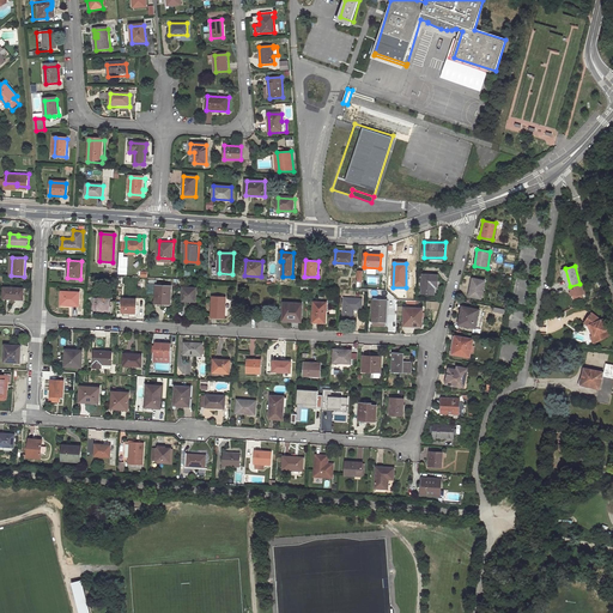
[(438,274),(423,274),(422,295),(434,295),(434,286),(437,286),(438,274)]
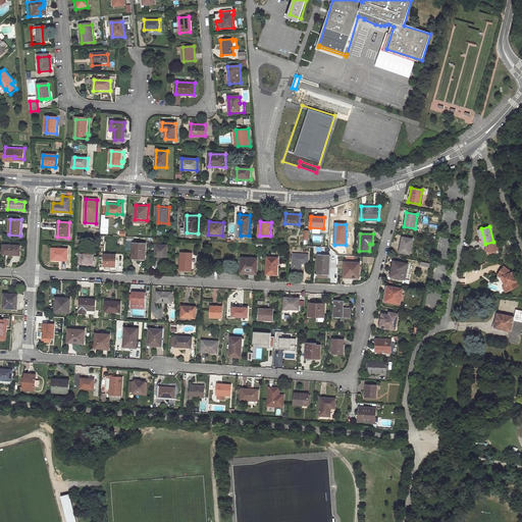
[(412,239),(402,237),(401,243),(402,243),(400,252),(410,254),(412,239)]
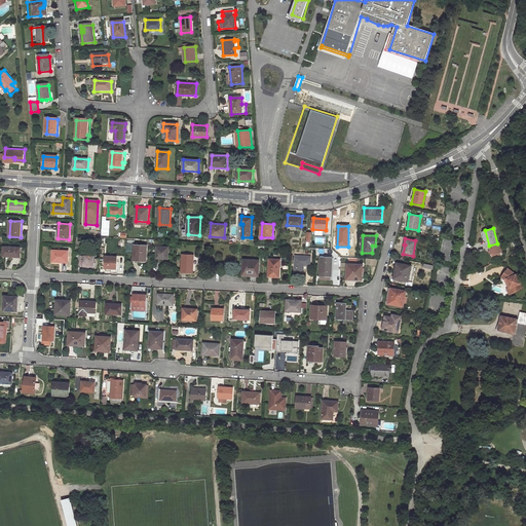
[(148,246),(135,246),(135,260),(147,261),(148,246)]
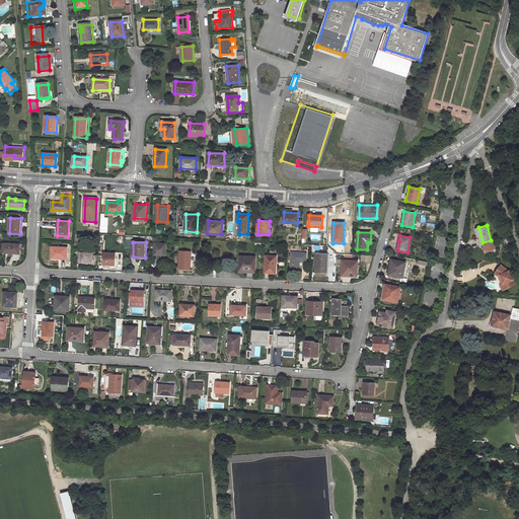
[(20,244),(4,243),(3,253),(14,253),(14,252),(20,252),(20,244)]
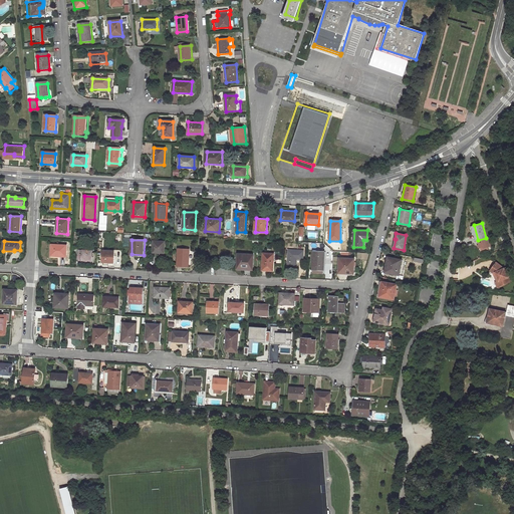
[(165,241),(155,241),(154,252),(165,253),(165,241)]
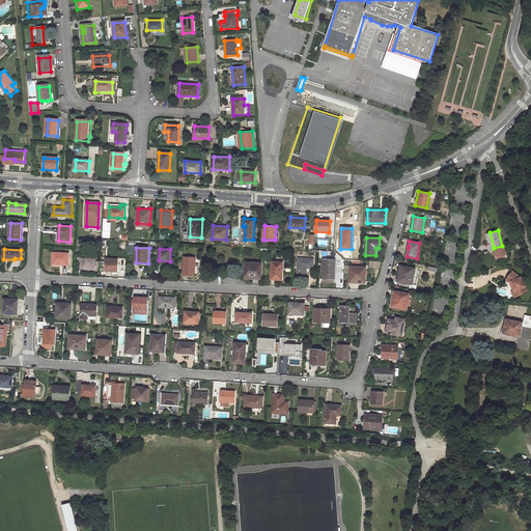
[(70,253),(54,252),(53,263),(68,264),(70,253)]
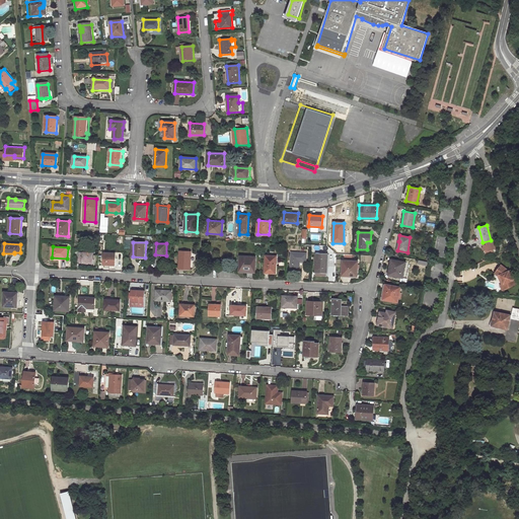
[(95,252),(79,251),(79,263),(93,264),(93,255),(95,255),(95,252)]
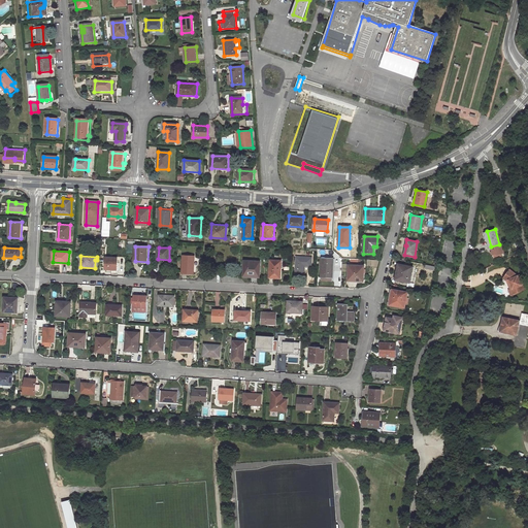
[(194,256),(184,256),(183,273),(193,273),(194,256)]
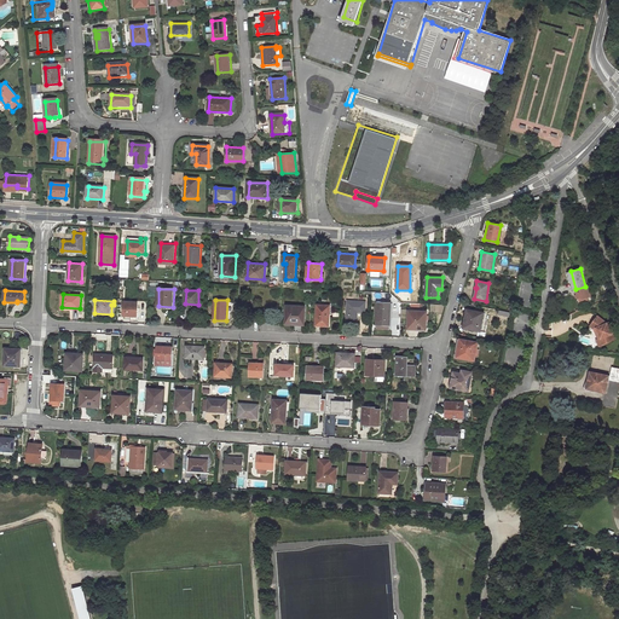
[(138,302),(125,301),(123,316),(137,316),(138,302)]
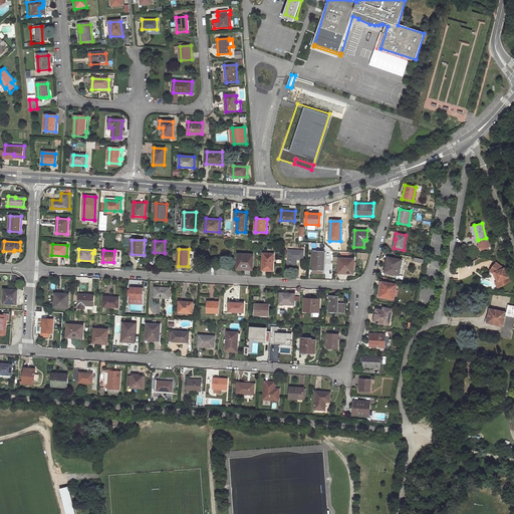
[(304,251),(289,250),(288,267),(296,267),(297,259),(303,260),(304,251)]
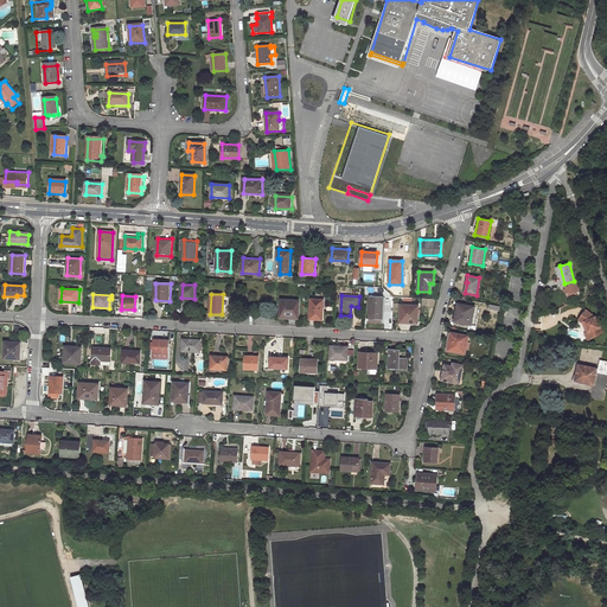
[(384,296),(371,295),(370,318),(383,318),(384,296)]
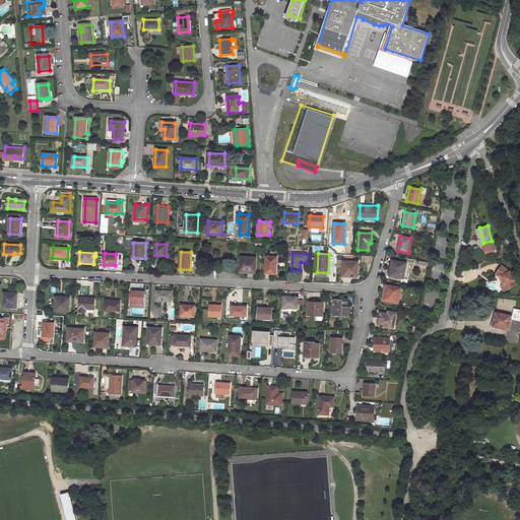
[(277,257),(267,256),(266,273),(276,273),(277,257)]
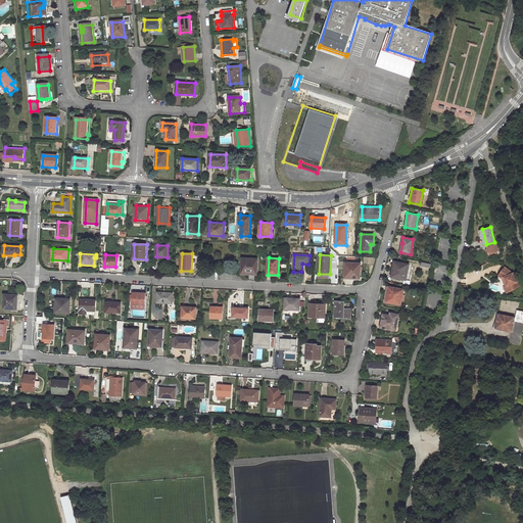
[(257,258),(242,258),(242,272),(251,273),(251,274),(256,274),(257,258)]
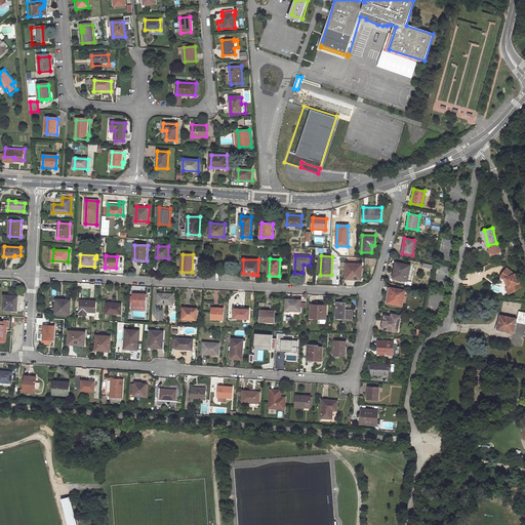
[(362,264),(347,263),(347,276),(356,277),(355,278),(362,279),(362,264)]
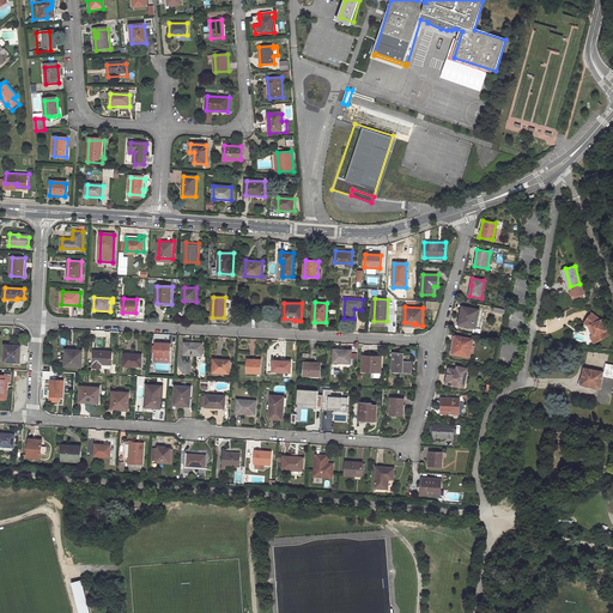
[(479,309),(462,307),(460,315),(461,315),(460,325),(475,327),(479,309)]
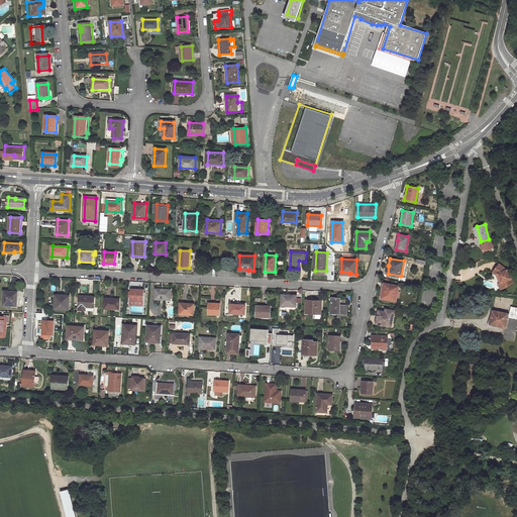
[(511,278),(508,270),(507,269),(499,264),(494,273),(497,275),(500,283),(503,282),(505,287),(515,283),(512,277),(511,278)]
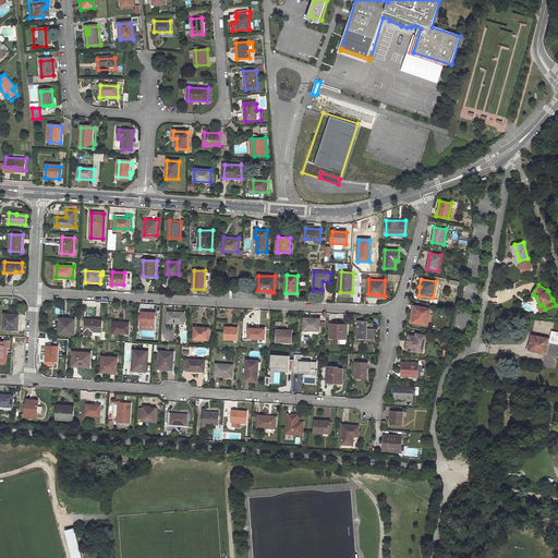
[(429,308),(414,305),(411,322),(427,324),(429,308)]
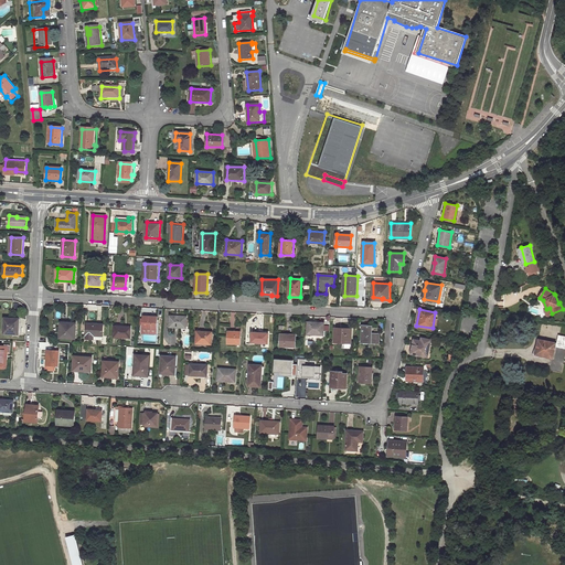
[(142,328),(158,329),(159,317),(144,316),(142,328)]
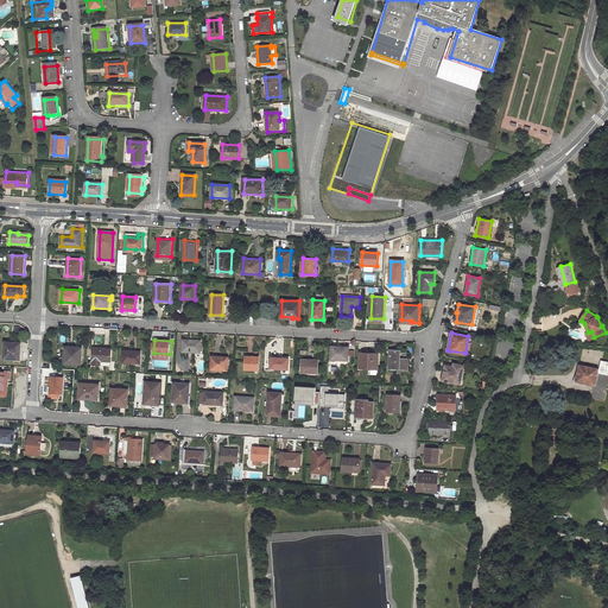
[(201,341),(183,340),(183,352),(201,352),(201,341)]
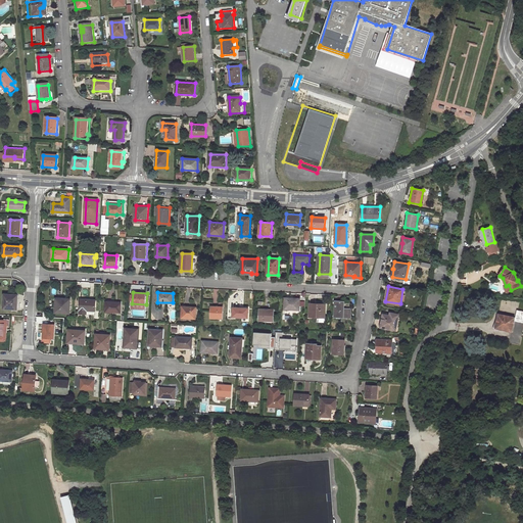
[(18,295),(5,294),(4,308),(17,308),(18,295)]
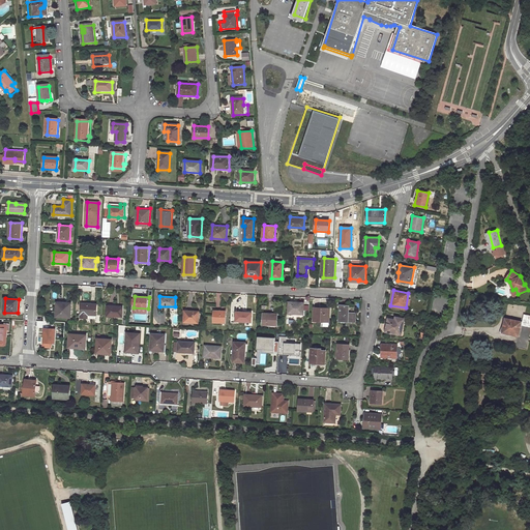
[(304,302),(289,301),(289,313),(303,314),(304,302)]
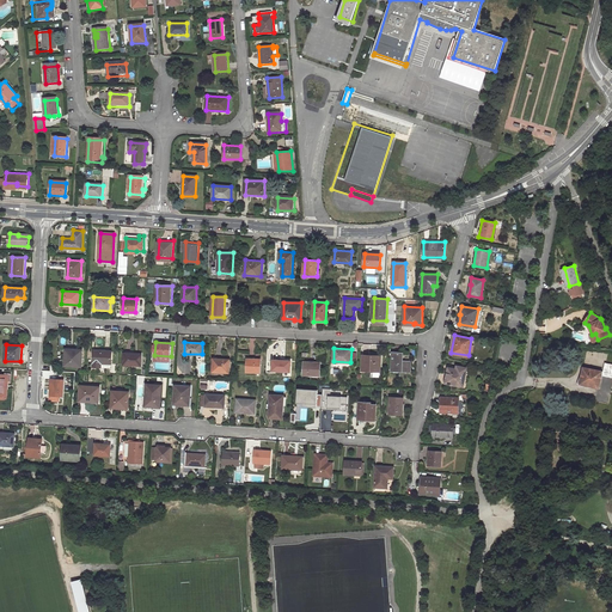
[(83,350),(66,349),(65,366),(81,366),(83,350)]
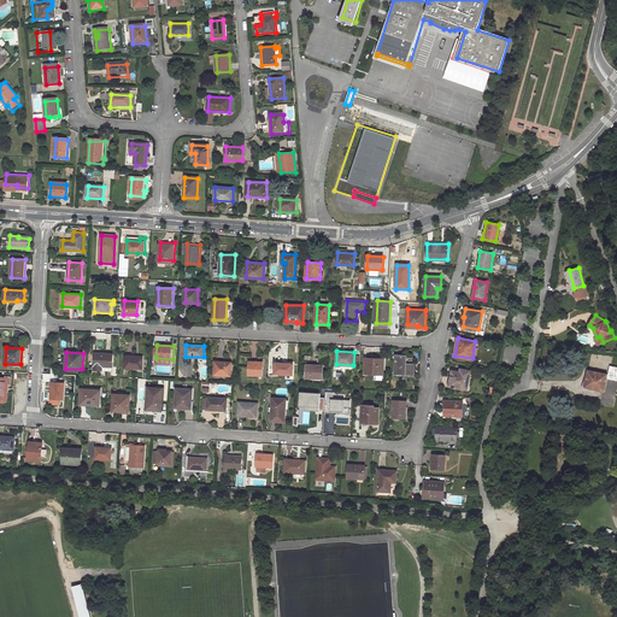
[(113,353),(95,353),(94,370),(103,370),(103,366),(112,366),(113,353)]
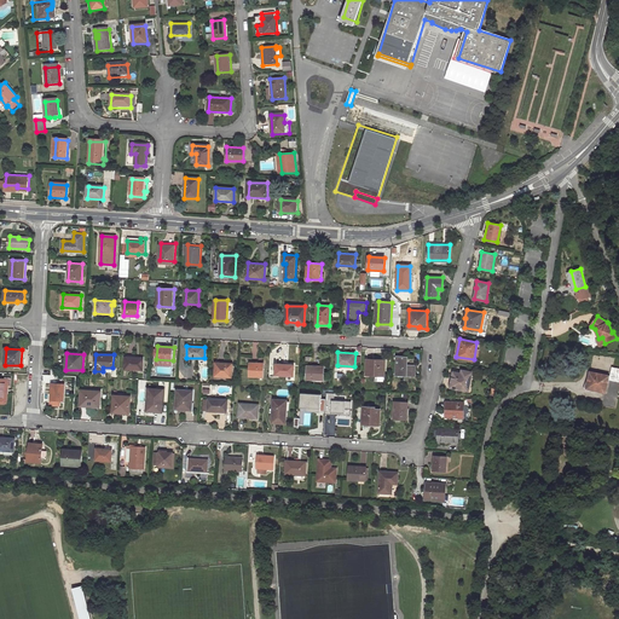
[(386,356),(368,356),(368,370),(385,370),(386,356)]
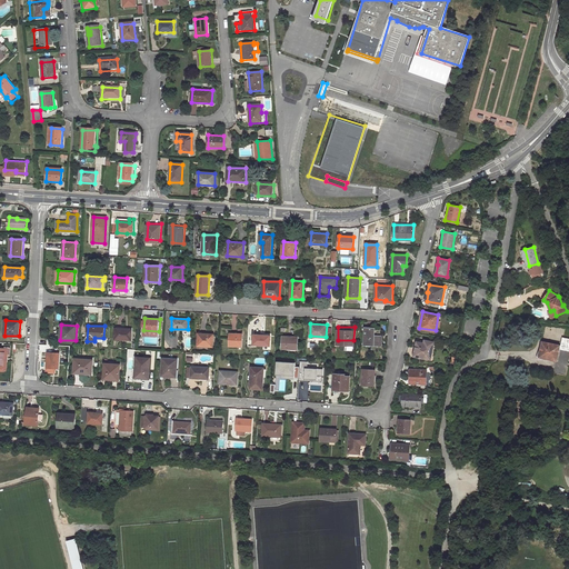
[(133,329),(117,328),(116,339),(132,340),(133,329)]
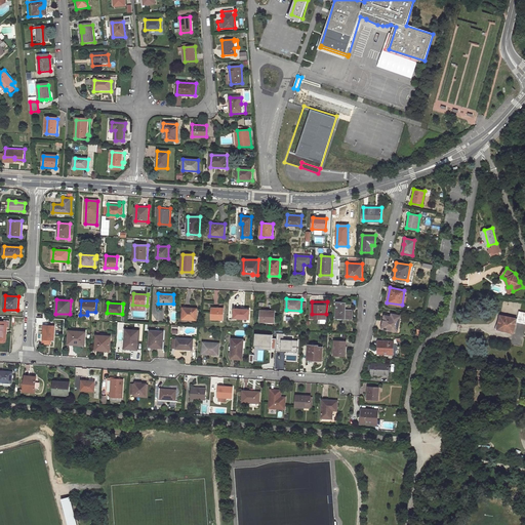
[(346,303),(337,303),(336,318),(352,318),(352,310),(346,310),(346,303)]
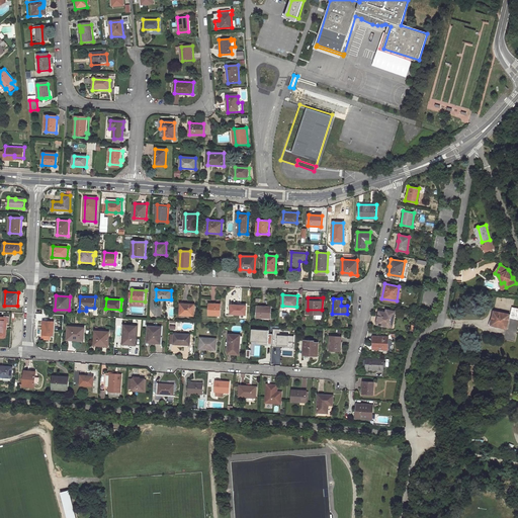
[(222,305),(210,304),(210,315),(221,316),(222,305)]
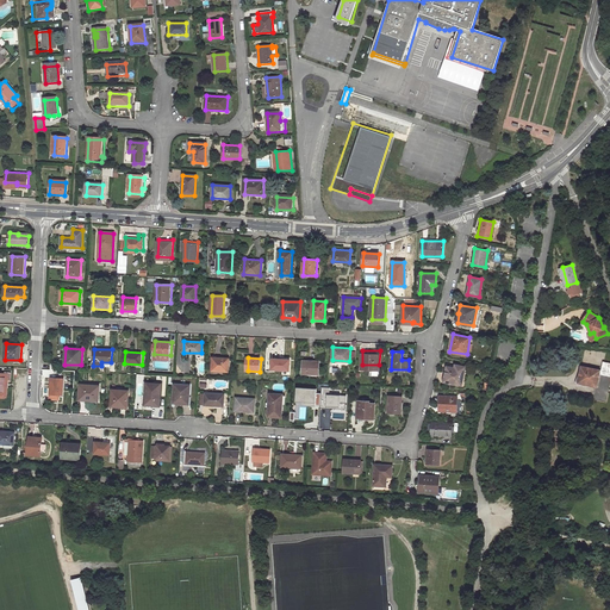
[(230,360),(213,359),(212,372),(229,373),(230,360)]
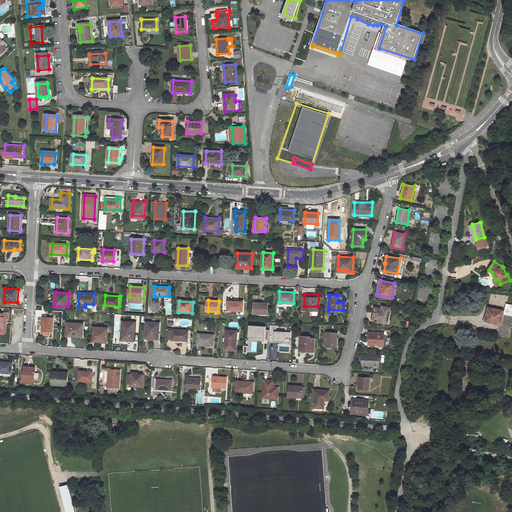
[(244,302),(229,301),(228,310),(243,310),(244,302)]
